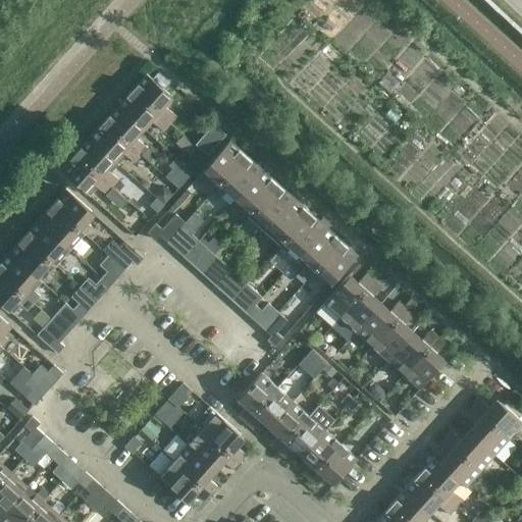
[(147,73),(132,90),(169,123),(176,116),(162,103),(170,95),(147,73)]
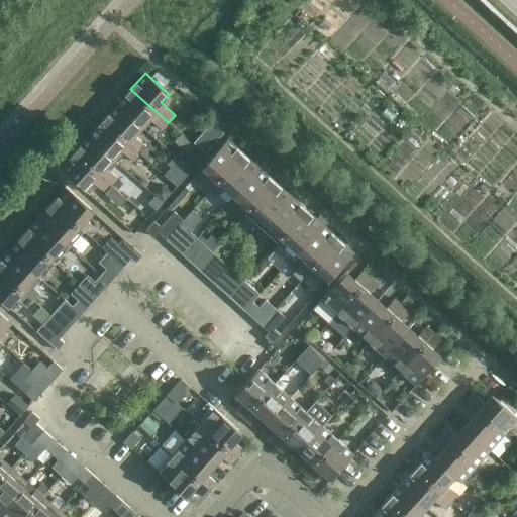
[(168,122),(130,89),(117,105),(139,125),(147,117),(162,129),(168,122)]
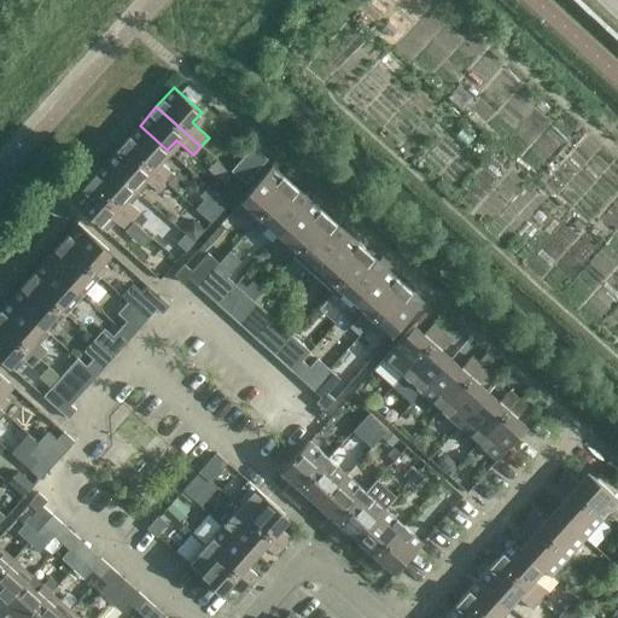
[(167,150),(140,126),(123,144),(167,184),(168,182),(175,175),(158,161),(167,150)]
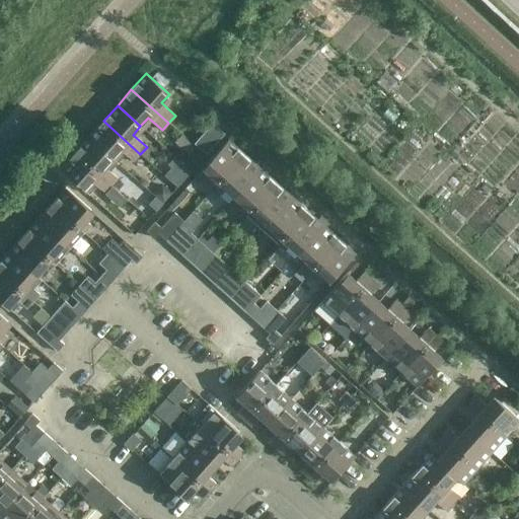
[(140,154),(103,121),(89,136),(113,157),(112,158),(118,163),(126,154),(134,161),(134,160),(145,169),(151,162),(141,153),(140,154)]
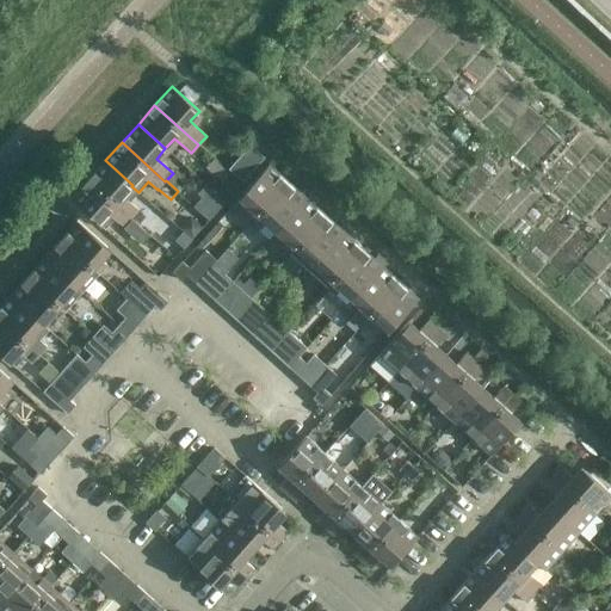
[(133,185),(105,160),(88,179),(131,218),(140,210),(123,196),(131,186),(133,185)]
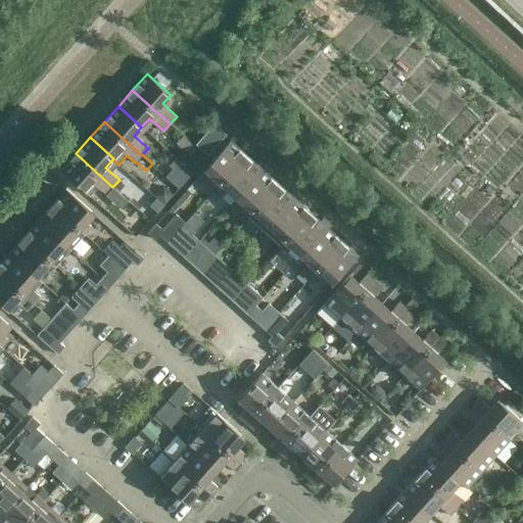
[(230,141),(207,167),(216,175),(209,182),(217,189),(246,155),(230,141)]
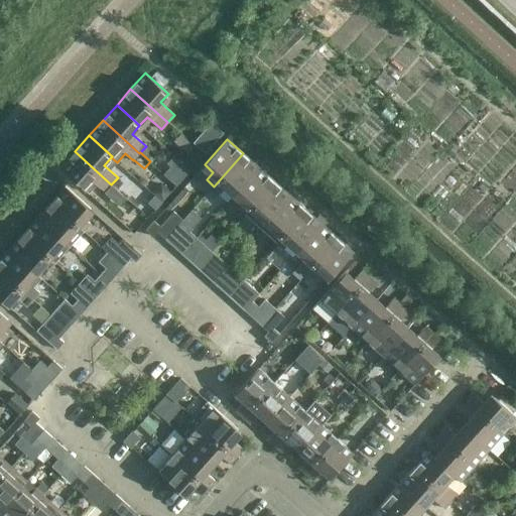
[(111,184),(75,151),(59,167),(83,187),(89,192),(96,184),(105,191),(111,184)]
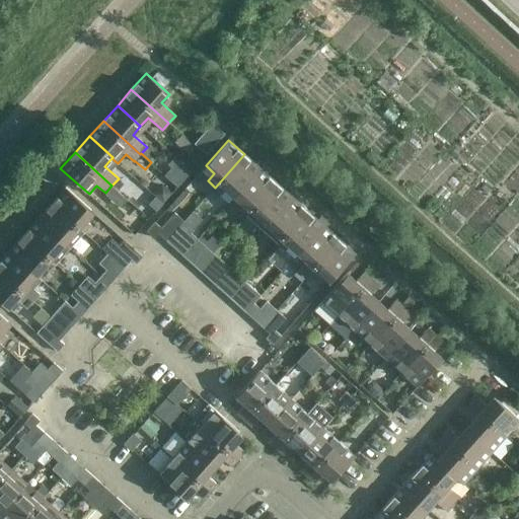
[(244,154),(215,188),(222,194),(229,186),(237,194),(264,164),(257,158),(253,162),(244,154)]
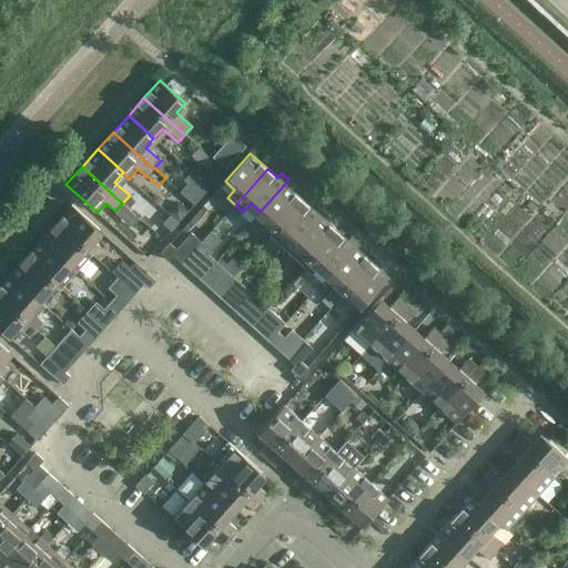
[(196,203),(211,185),(194,171),(179,189),(196,203)]
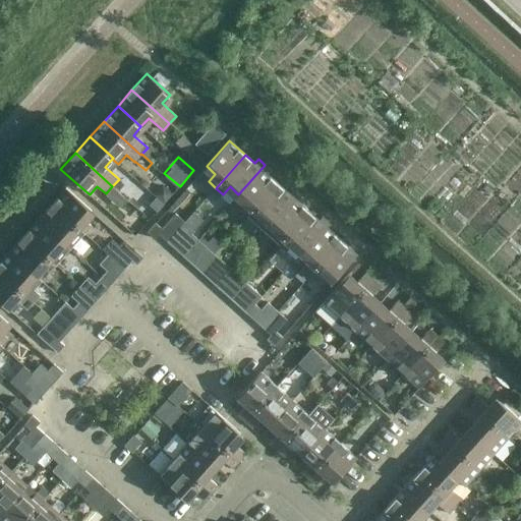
[(265,165),(238,194),(246,203),(240,210),(247,216),(277,183),(268,175),(271,171),(265,165)]
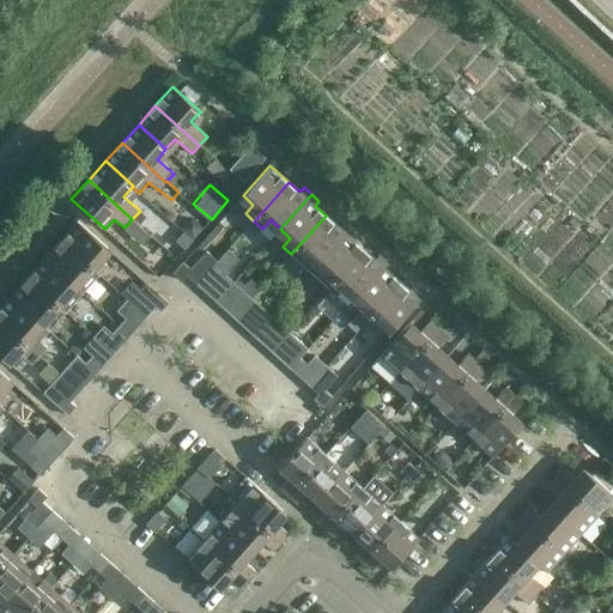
[(326,216),(291,254),(299,262),(308,253),(317,262),(345,232),(326,216)]
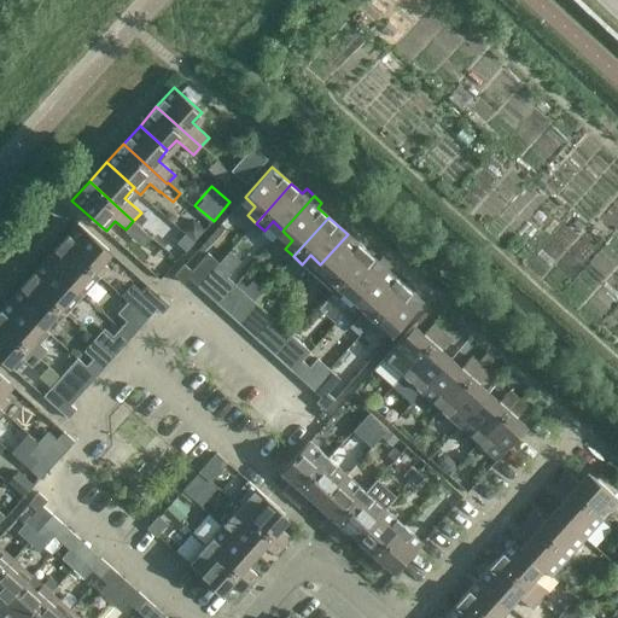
[(180,242),(190,249),(205,227),(196,220),(180,242)]
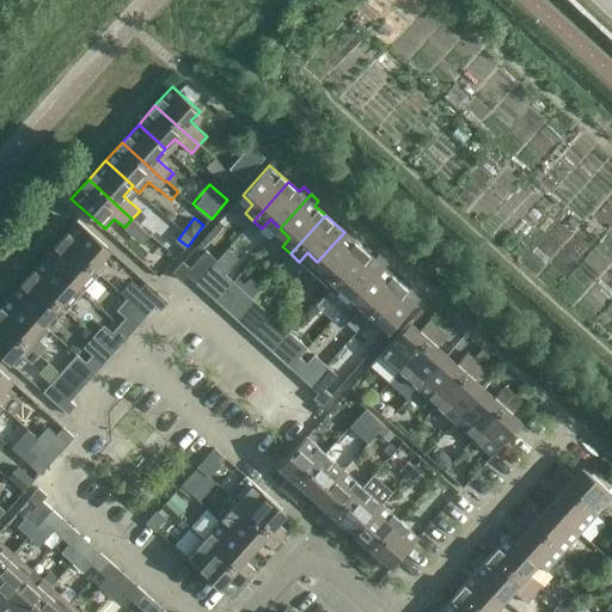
[(108,248),(78,220),(60,240),(99,275),(106,265),(98,258),(108,248)]
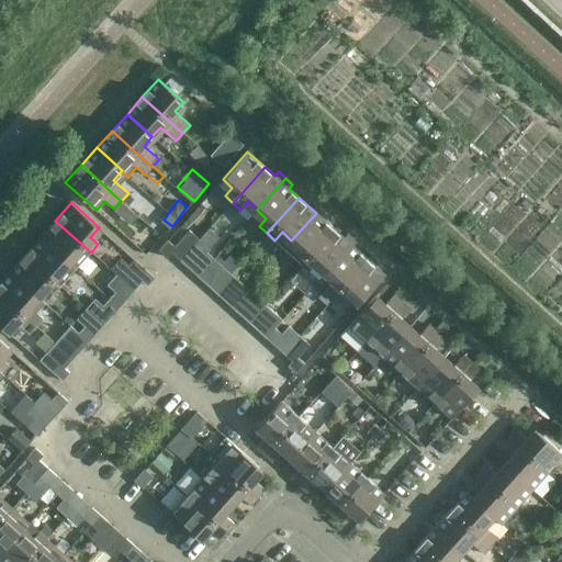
[(316,213),(291,240),(301,249),(293,257),(301,263),(333,228),(316,213)]
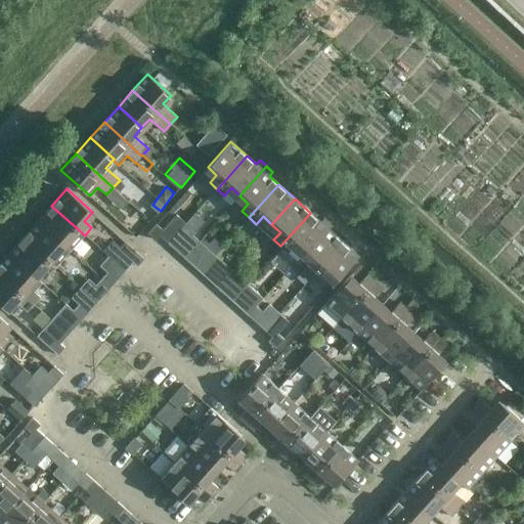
[(85,235),(51,206),(37,221),(63,245),(71,235),(78,242),(85,235)]
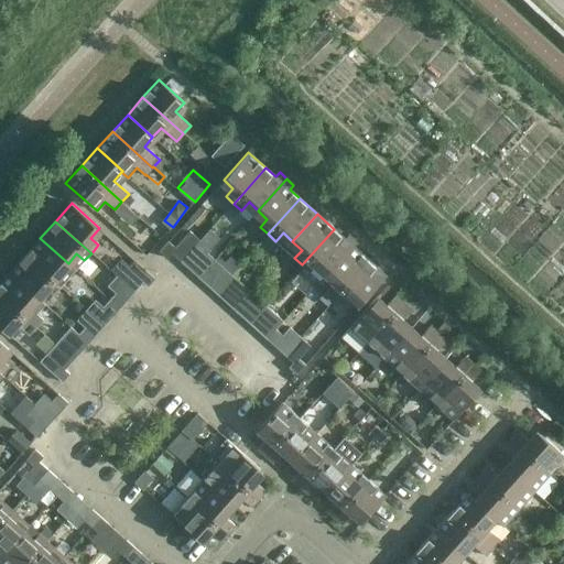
[(334,229),(302,264),(320,280),(326,272),(351,245),(334,229)]
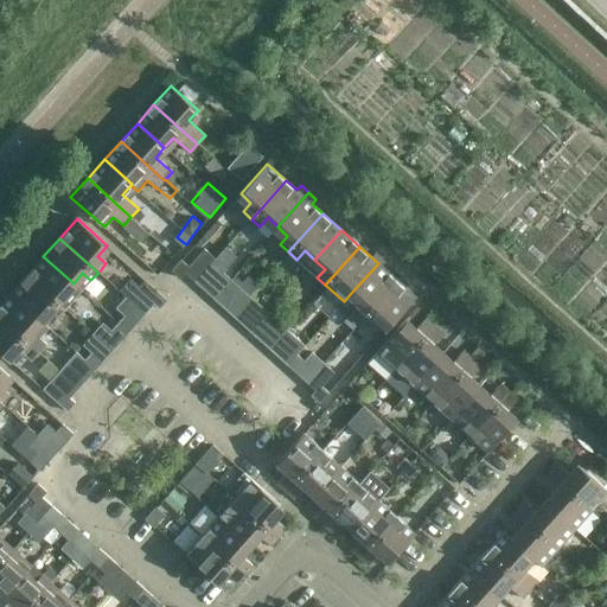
[(189,266),(180,259),(172,270),(180,278),(185,273),(196,282),(212,262),(200,251),(189,266)]
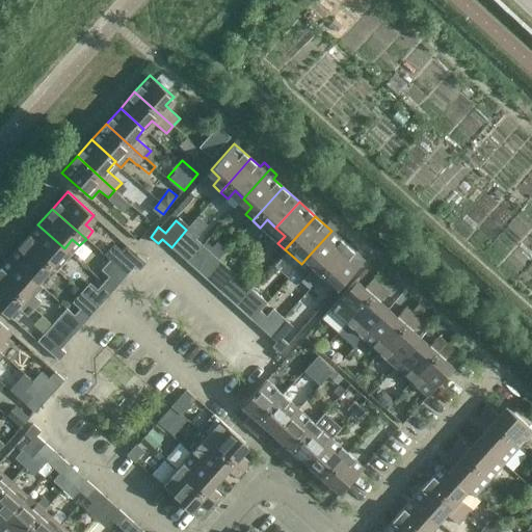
[(64,248),(37,224),(24,240),(57,270),(63,263),(56,257),(64,248)]
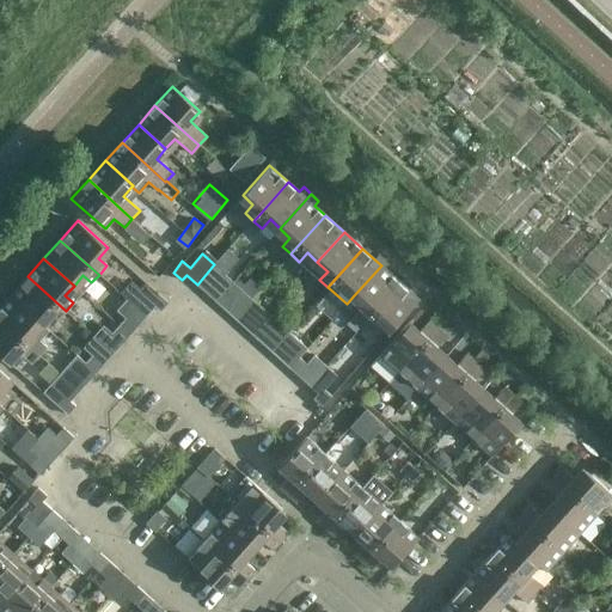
[(214,264),(197,285),(215,301),(225,291),(218,283),(225,275),(214,264)]
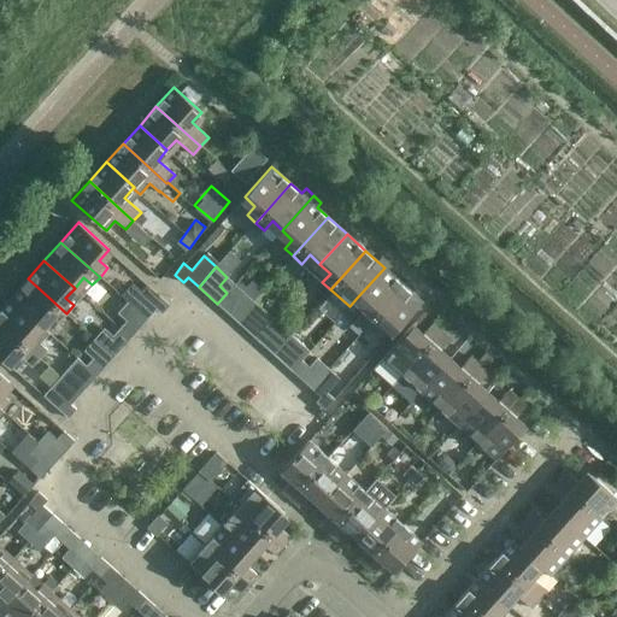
[(385,268),(357,298),(368,307),(360,316),(368,323),(403,285),(385,268)]
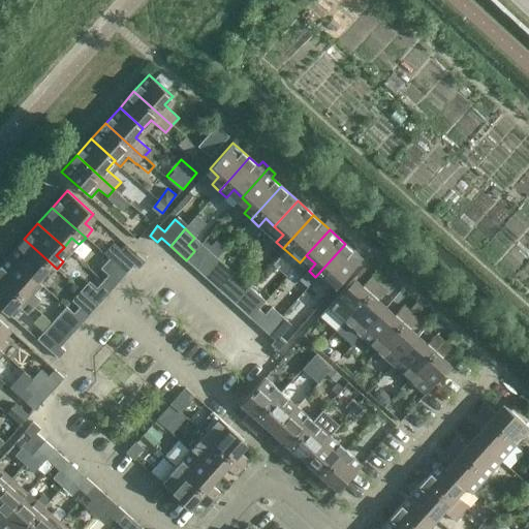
[(57,269),(24,239),(9,255),(35,279),(42,270),(50,277),(57,269)]
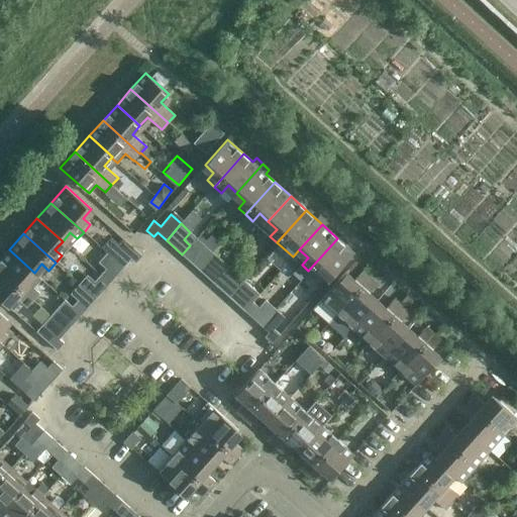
[(337,238),(308,271),(316,278),(322,271),(331,278),(353,252),(337,238)]
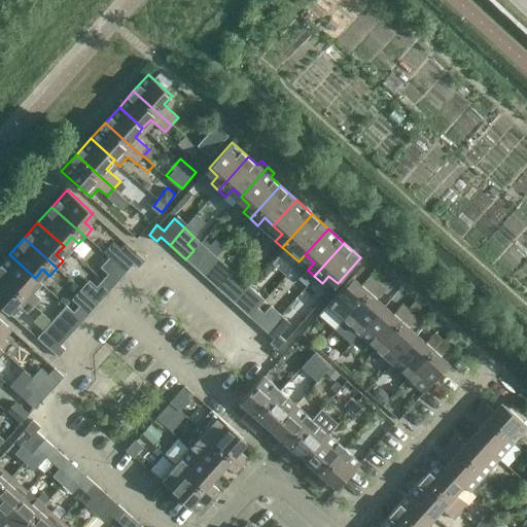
[(136,252),(135,252),(130,258),(117,247),(108,257),(126,273),(134,264),(138,268),(145,260),(136,252)]
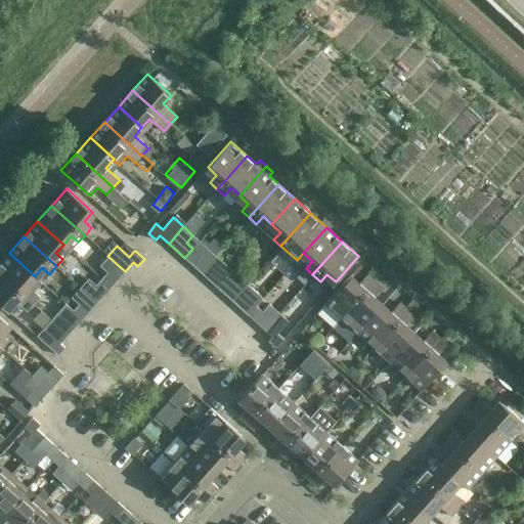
[(192,249),(184,258),(201,271),(215,255),(206,246),(199,254),(192,249)]
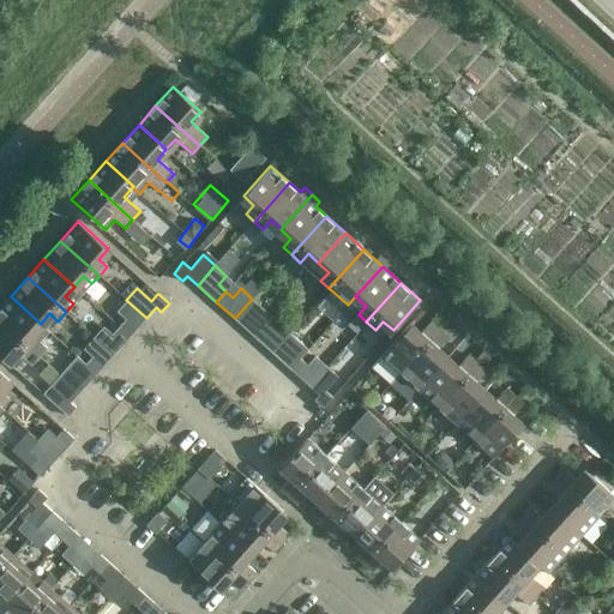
[(49,331),(11,296),(0,307),(0,319),(40,356),(47,348),(40,342),(49,331)]
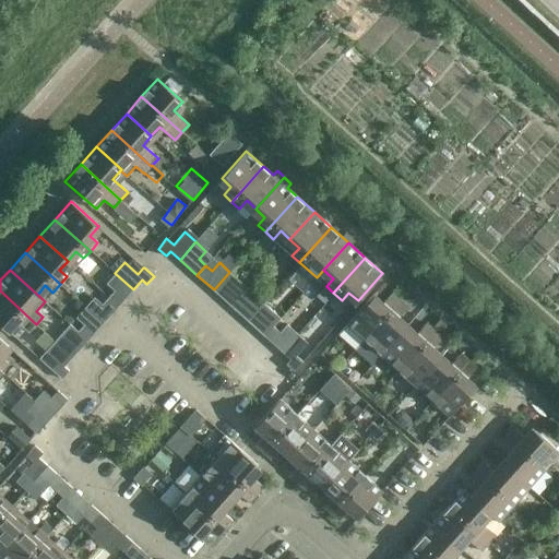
[(229,272),(214,289),(230,305),(239,295),(233,289),(240,282),(229,272)]
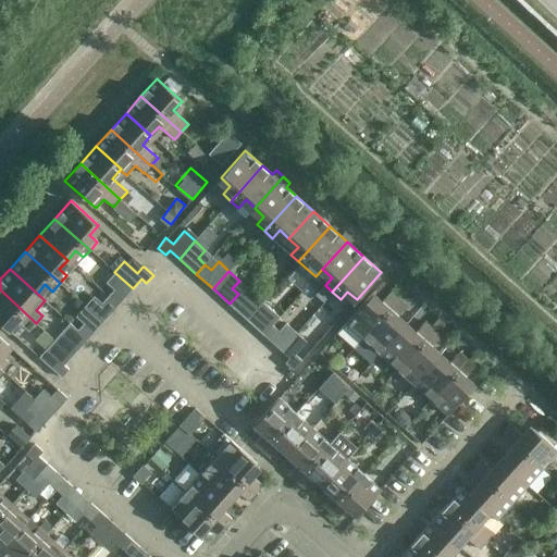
[(133,288),(114,272),(106,282),(114,289),(108,296),(118,305),(133,288)]
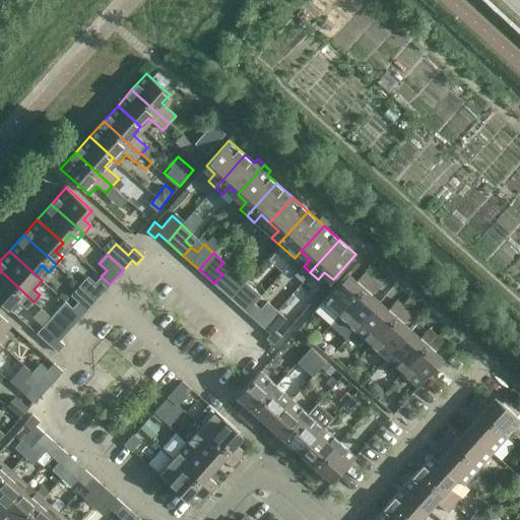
[(34,302),(0,270),(0,300),(13,312),(20,304),(26,309),(34,302)]
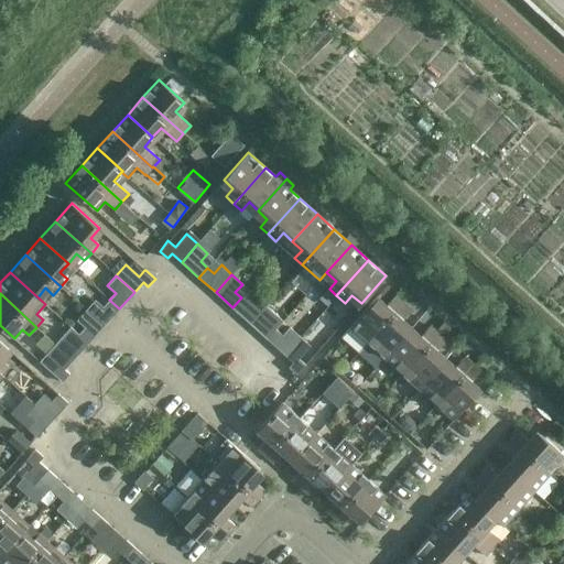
[(373,300),(350,326),(368,343),(404,302),(396,295),(383,308),(373,300)]
